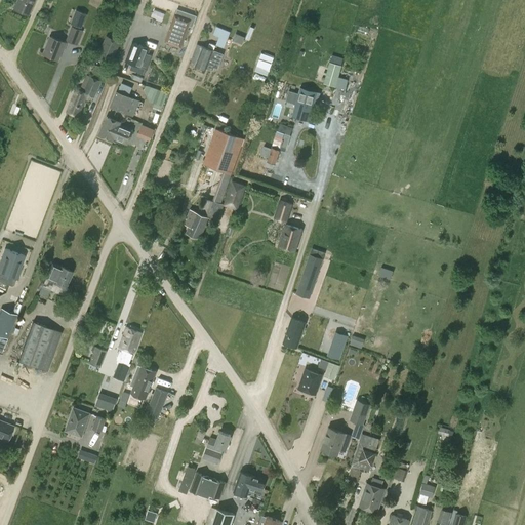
[(15,0),(12,8),(28,15),(33,0),(15,0)]
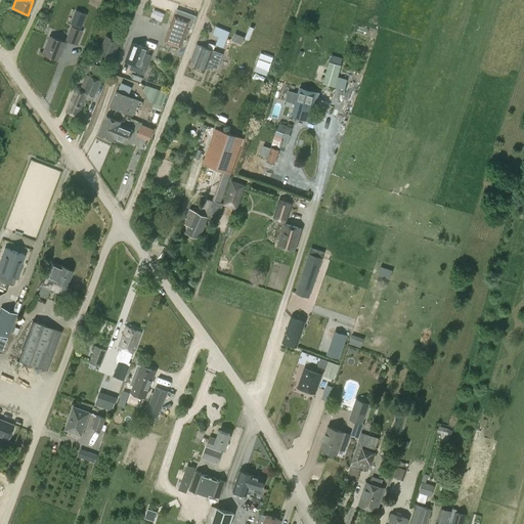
[(81,28),(86,14),(78,11),(73,25),(81,28)]
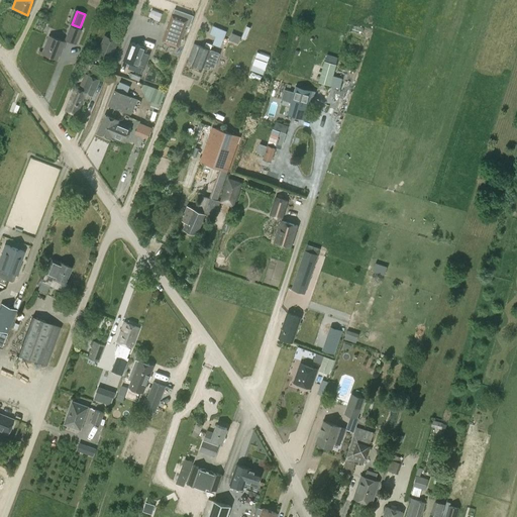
[(187,20),(171,15),(162,43),(177,48),(187,20)]
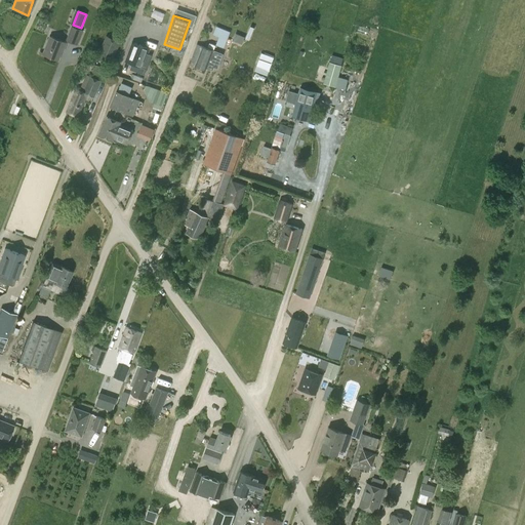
[(65,41),(77,45),(83,31),(71,26),(65,41)]
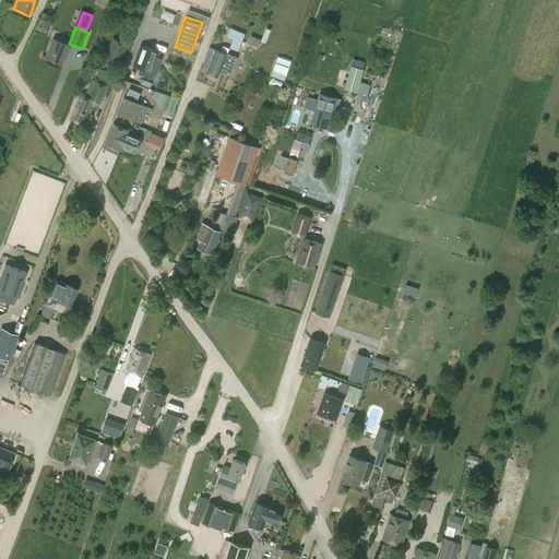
[(234,39),(230,47),(238,50),(245,35),(230,28),(227,37),(234,39)]
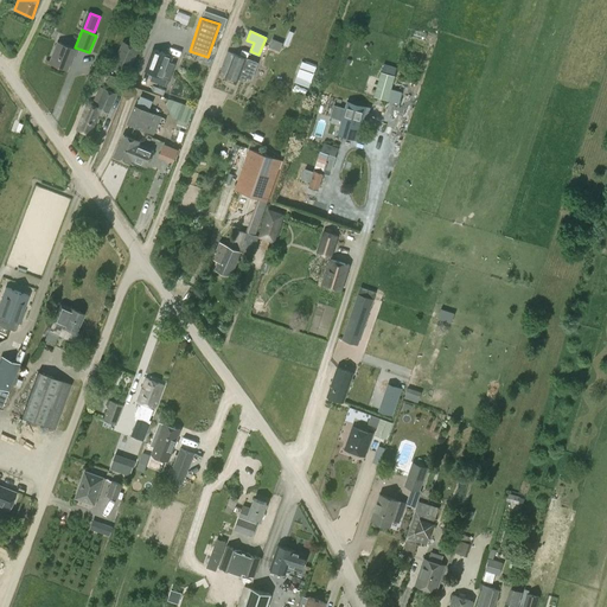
[(272,37),(269,45),(285,51),(288,43),(272,37)]
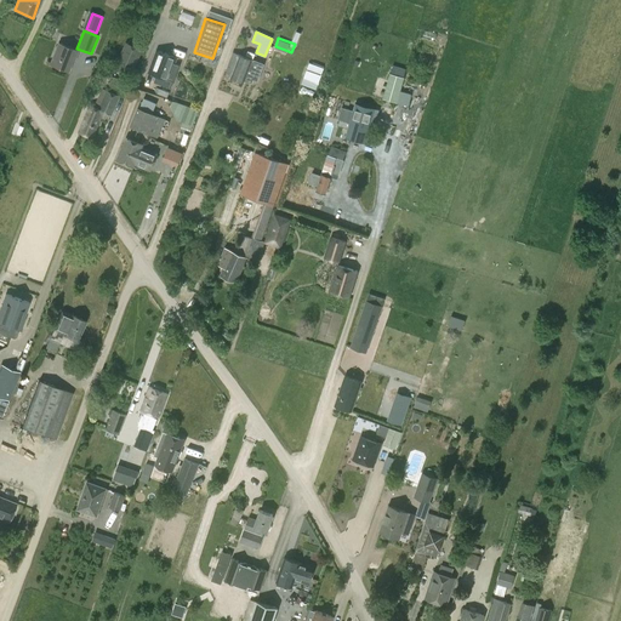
[(115,68),(134,75),(143,49),(126,41),(115,68)]
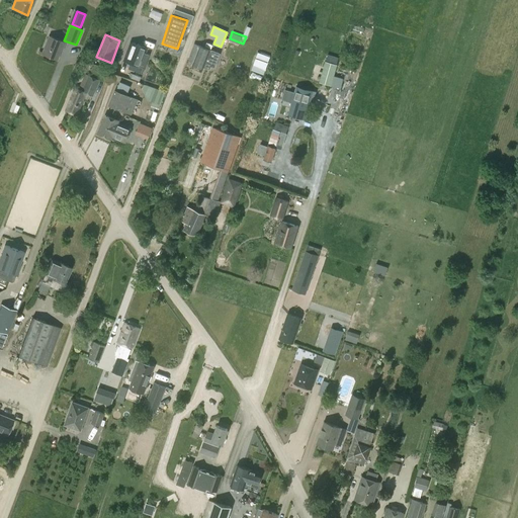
[(60,51),(62,52),(65,41),(49,35),(42,54),(57,59),(60,51)]
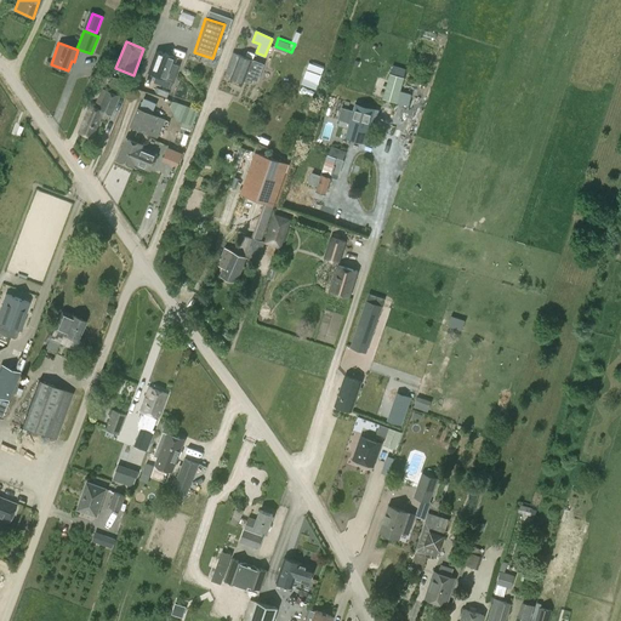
[(177,57),(155,50),(148,72),(155,75),(153,81),(171,89),(180,66),(175,63),(177,57)]
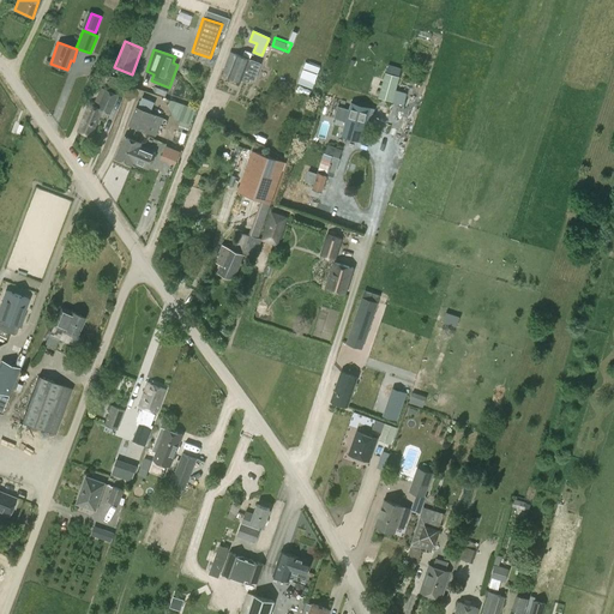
[(223,70),(229,72),(228,76),(240,80),(242,76),(254,79),(260,64),(230,52),(223,70)]
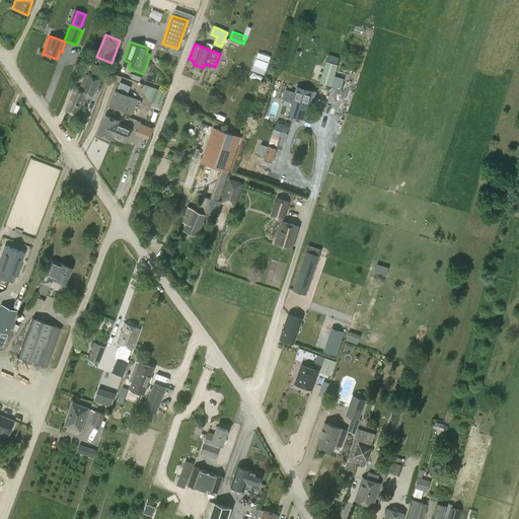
[(257,51),(251,70),(266,75),(272,55),(257,51)]
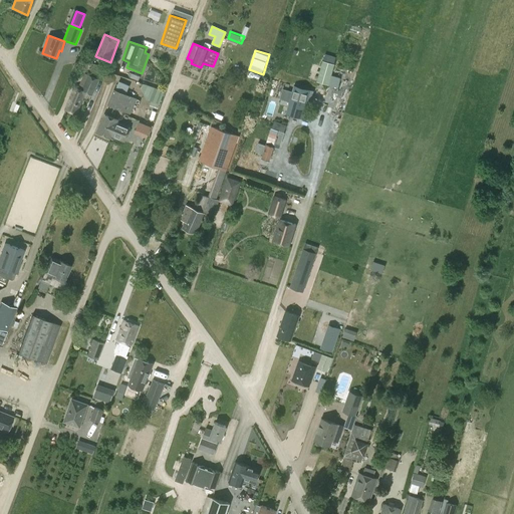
[(336,62),(337,56),(325,53),(323,59),(336,62)]
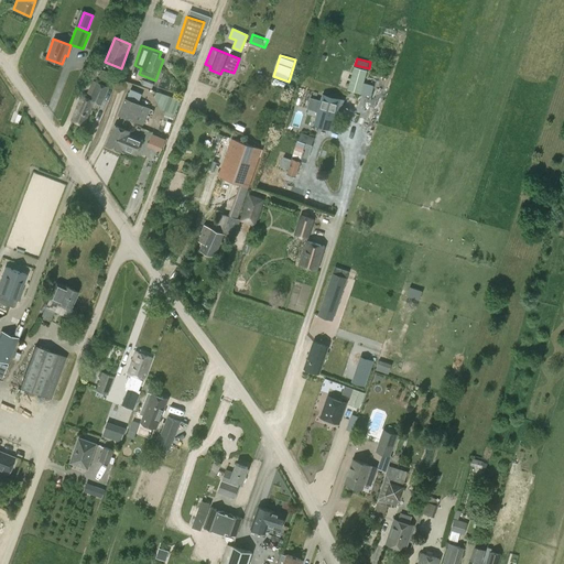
[(361,94),(368,71),(355,66),(348,89),(361,94)]
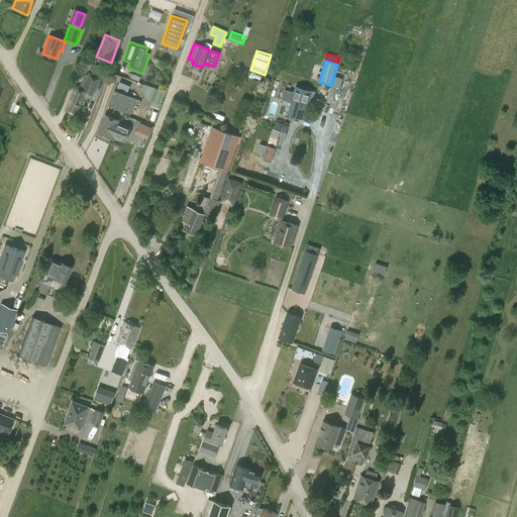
[(90,100),(91,94),(93,95),(98,82),(95,80),(96,76),(101,78),(104,68),(92,64),(87,77),(89,78),(83,91),(74,87),(66,109),(77,114),(84,97),(90,100)]
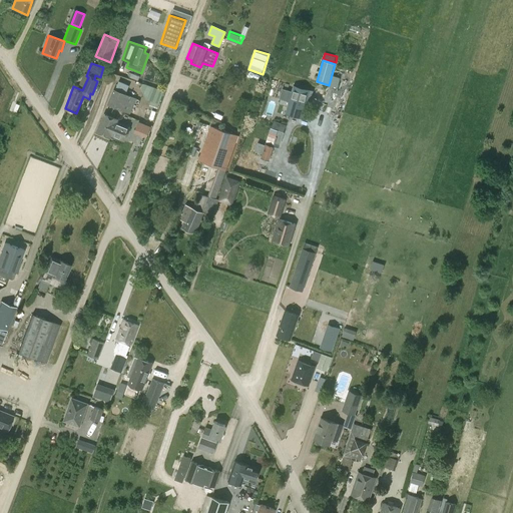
[(130,113),(136,98),(126,94),(125,94),(130,84),(118,79),(114,89),(113,89),(107,103),(130,113)]
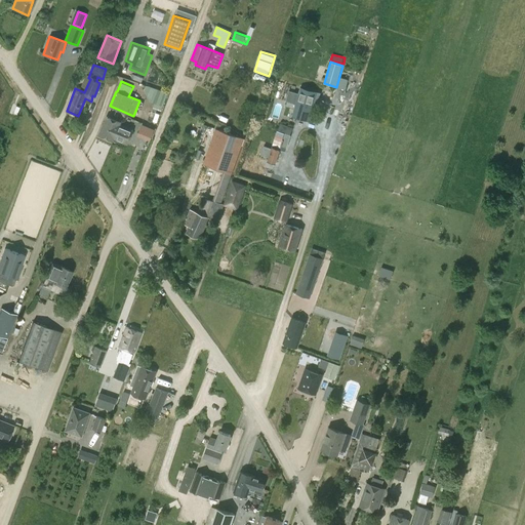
[(163,106),(168,92),(149,85),(144,98),(163,106)]
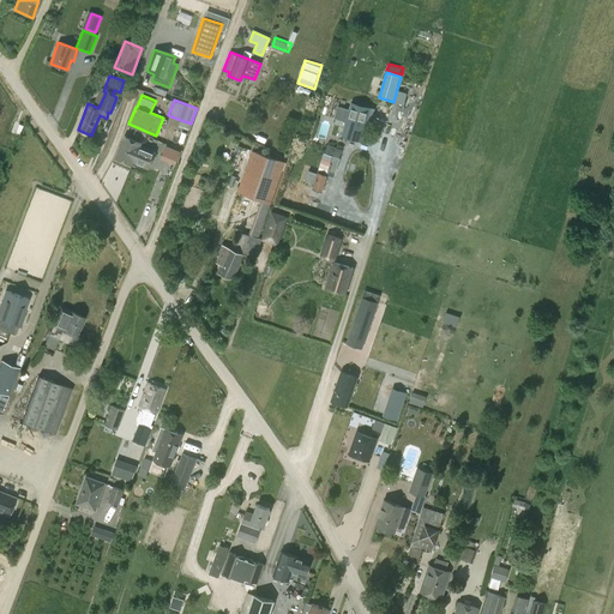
[(351,102),(350,107),(349,109),(337,107),(336,113),(333,119),(345,121),(343,131),(362,137),(371,107),(351,102)]
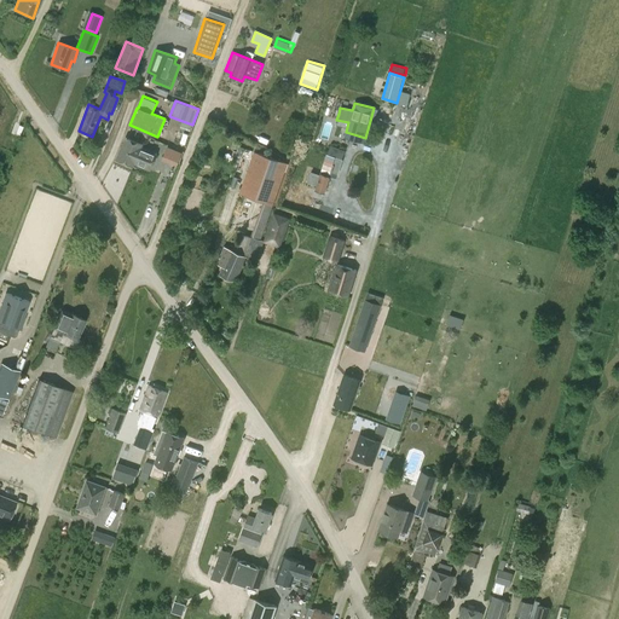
[(133,166),(133,165),(140,148),(142,144),(125,137),(116,158),(133,166)]
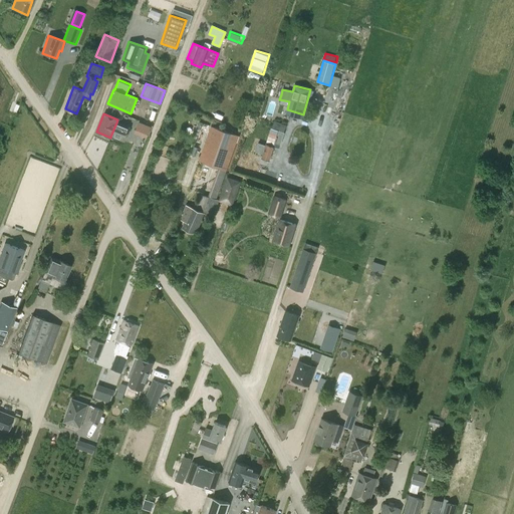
[(272,126),(271,126),(265,146),(258,143),(255,152),(262,154),(261,158),(269,160),(275,142),(280,144),(283,133),(286,125),(274,120),(272,126)]
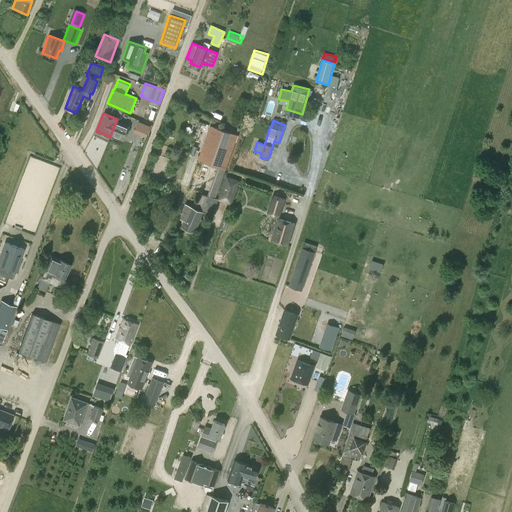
[(134,131),(145,136),(150,126),(138,121),(134,131)]
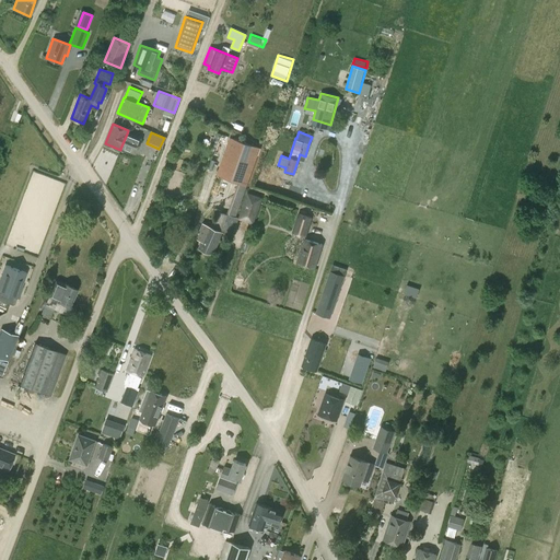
[(127,133),(120,149),(135,154),(141,139),(127,133)]
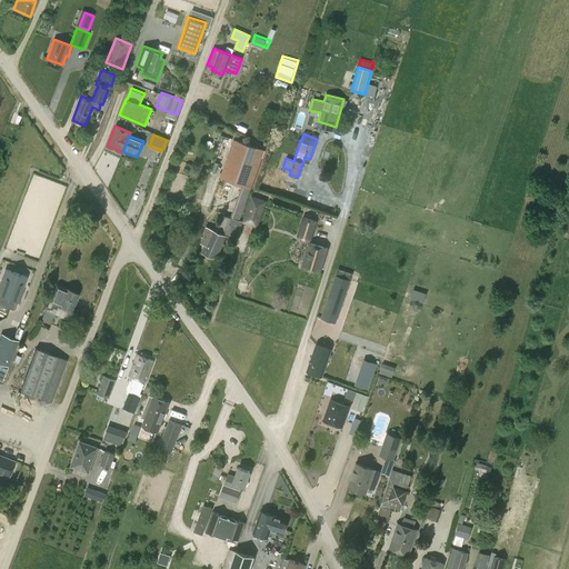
[(240,186),(230,217),(239,220),(263,150),(232,139),(219,178),(240,186)]
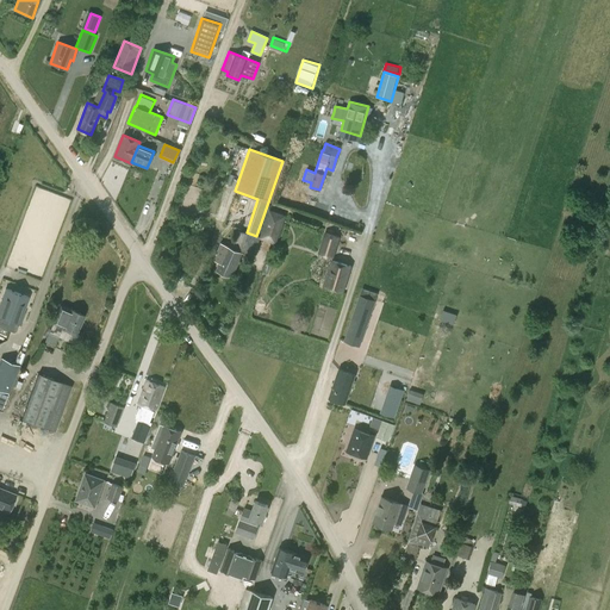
[(277,244),(286,215),(268,210),(260,238),(277,244)]
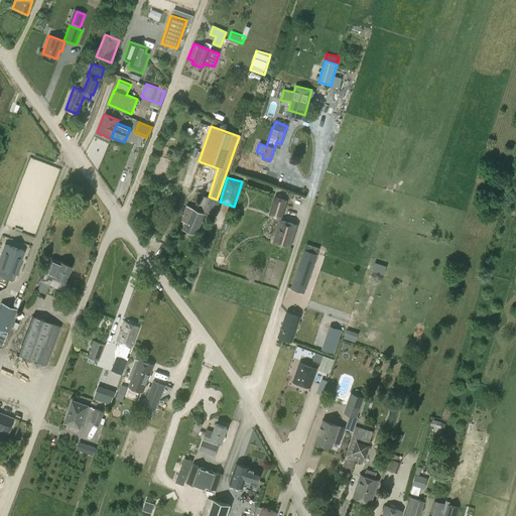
[(204,215),(205,212),(215,215),(219,202),(202,196),(198,207),(194,206),(192,209),(186,207),(180,220),(185,222),(182,229),(196,234),(205,215),(204,215)]
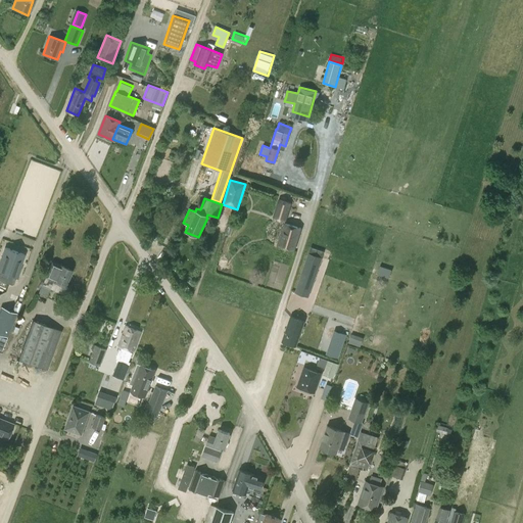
[(272,217),(286,222),(291,202),(277,199),(272,217)]
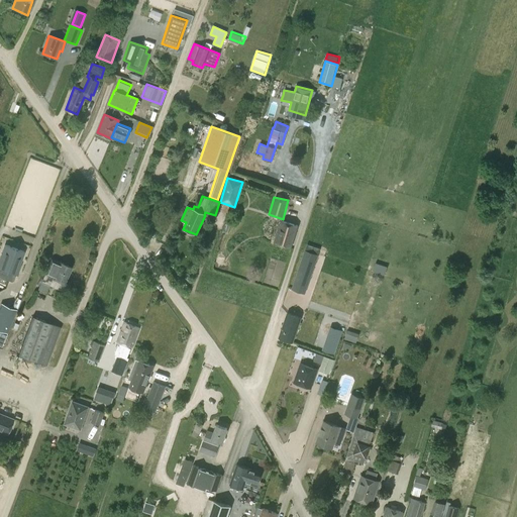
[(291,247),(297,225),(280,220),(274,242),(291,247)]
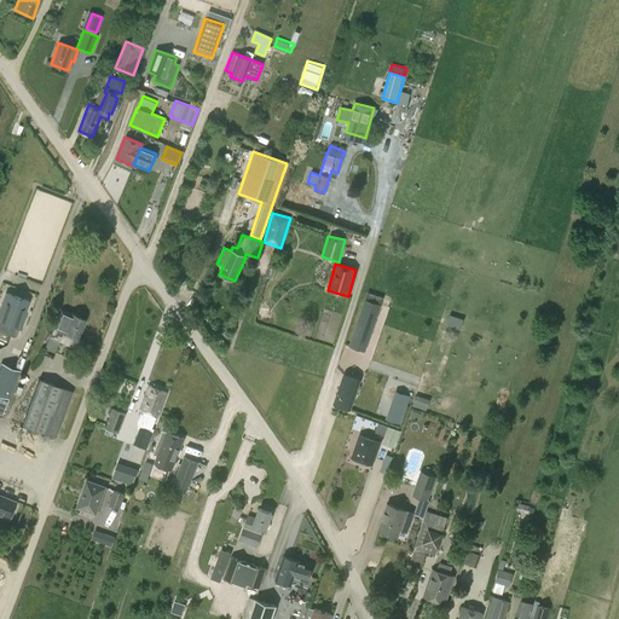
[(365,351),(382,298),(368,293),(350,345),(365,351)]
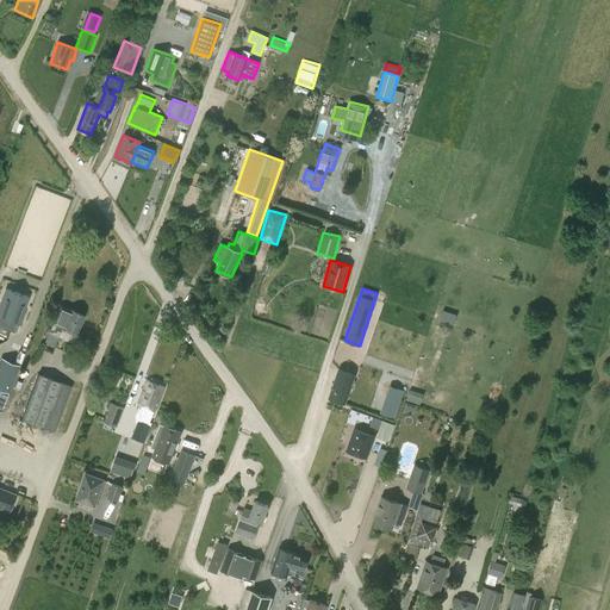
[(7,290),(0,307),(0,316),(14,322),(18,323),(22,313),(27,297),(7,290)]
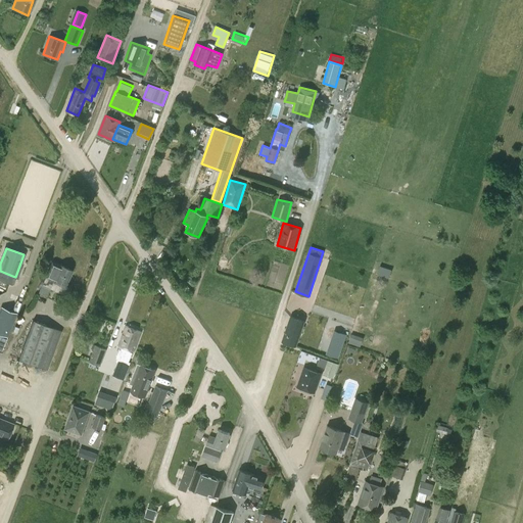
[(46,297),(50,289),(52,290),(56,282),(65,286),(72,271),(59,265),(59,266),(51,263),(37,293),(46,297)]
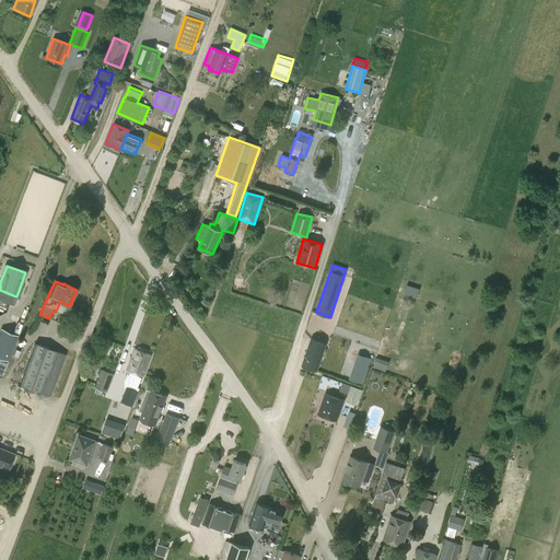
[(16,336),(1,329),(0,330),(0,356),(8,359),(16,336)]
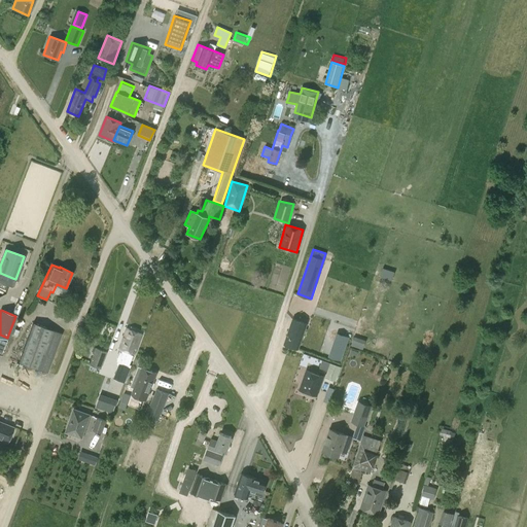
[(305,325),(292,321),(283,348),(295,351),(305,325)]
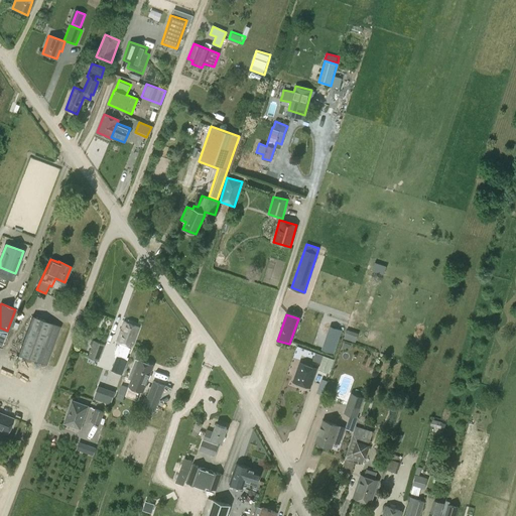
[(60,327),(32,316),(17,354),(46,365),(60,327)]
